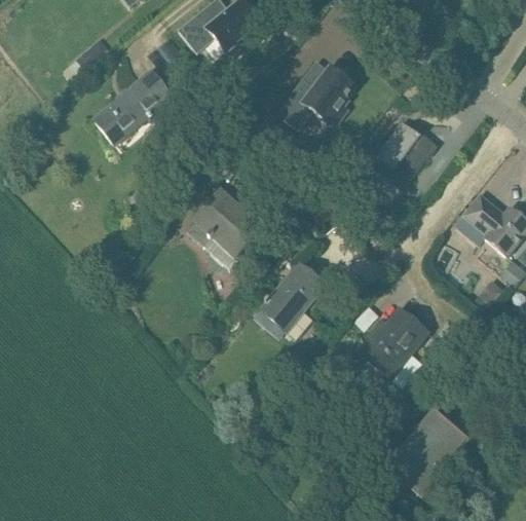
[(215,0),(177,31),(193,51),(211,37),(222,50),(245,32),(250,39),(263,29),(239,0),(237,0),(226,9),(219,0),(215,0)]
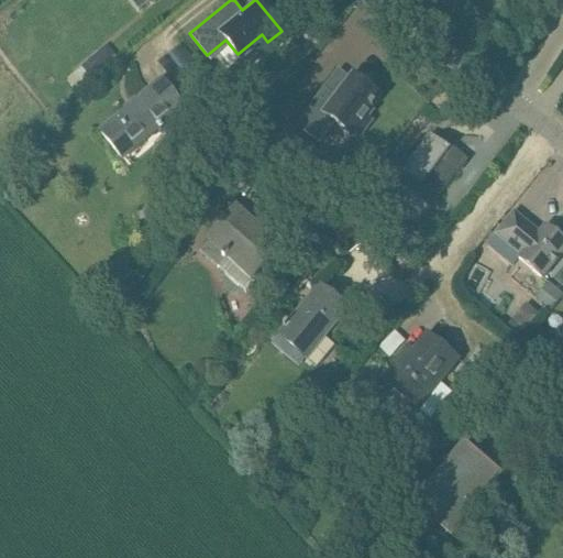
[(537,0),(552,9),(558,0),(537,0)]
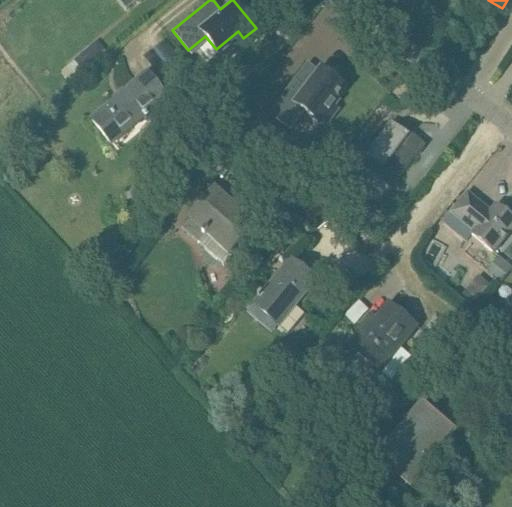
[(83,49),(78,54),(87,64),(94,57),(87,49),(83,49)]
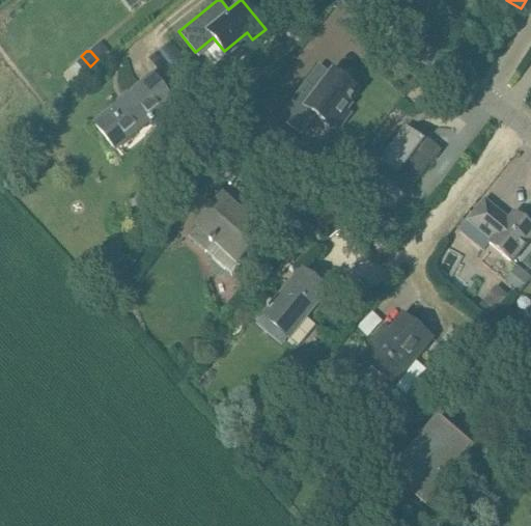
[(77,59),(64,70),(73,81),(85,71),(77,59)]
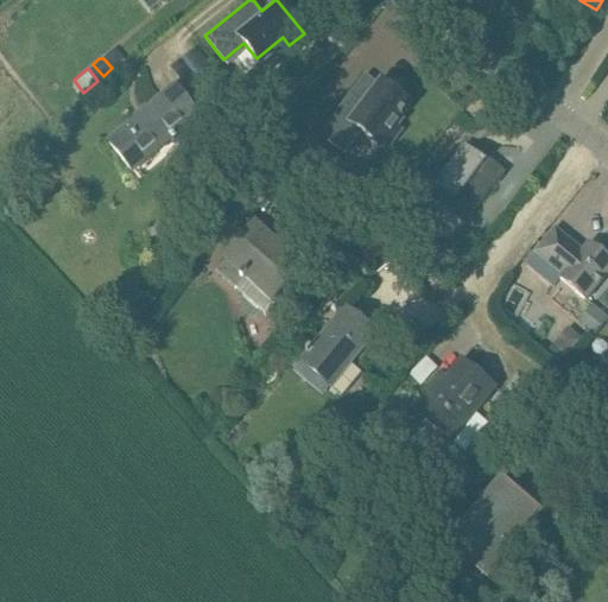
[(403,106),(410,99),(399,90),(401,87),(388,77),(386,80),(382,77),(365,100),(352,89),(321,130),(344,147),(362,126),(380,140),(384,135),(388,139),(400,124),(397,120),(405,108),(403,106)]
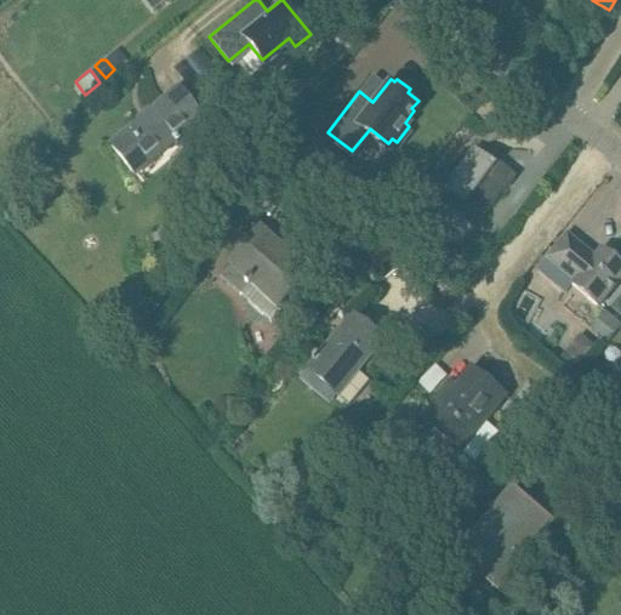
[(288,107),(303,119),(322,96),(306,84),(288,107)]
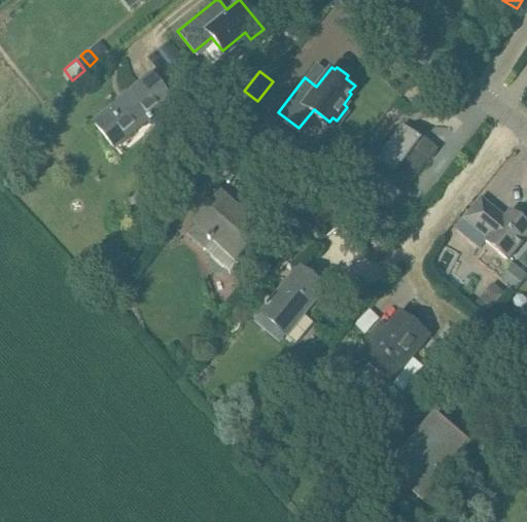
[(152,73),(95,120),(112,141),(143,115),(148,122),(151,119),(149,116),(173,98),(152,73)]
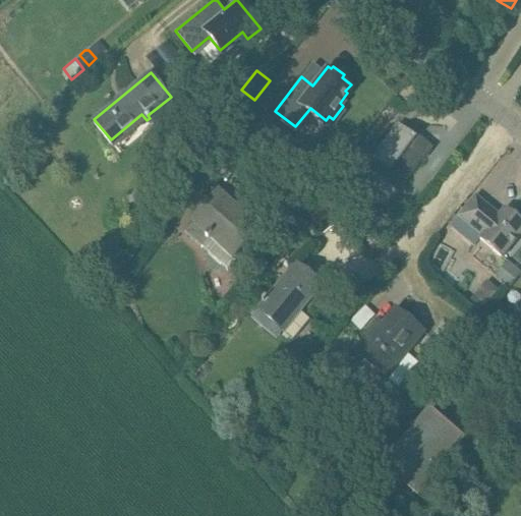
[(399,121),(353,179),(386,204),(398,189),(394,186),(401,178),(404,181),(423,156),(409,145),(416,136),(417,136),(417,135),(399,121)]
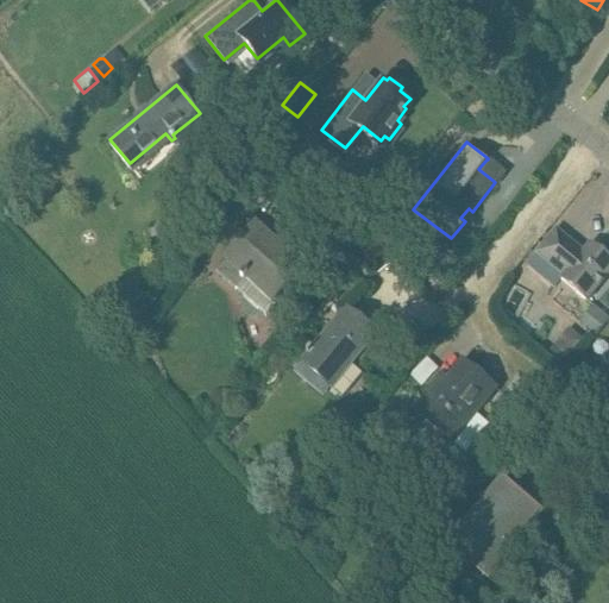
[(228,256),(218,268),(238,286),(265,312),(274,302),(270,299),(315,245),(295,227),(280,245),(253,221),(226,253),(228,256)]
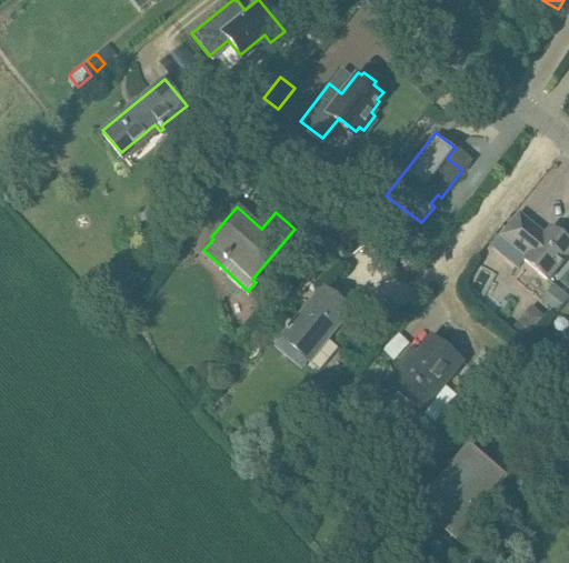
[(518,265),(527,253),(551,273),(568,251),(568,239),(551,224),(545,233),(539,229),(540,228),(519,211),(501,233),(492,244),(518,265)]
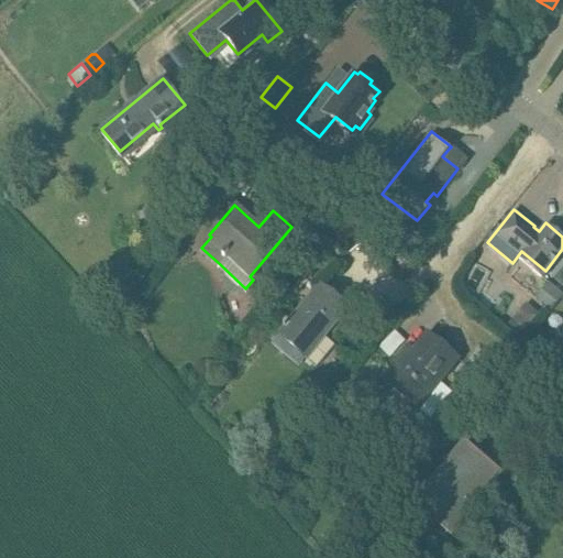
[(537,295),(548,304),(561,286),(550,279),(537,295)]
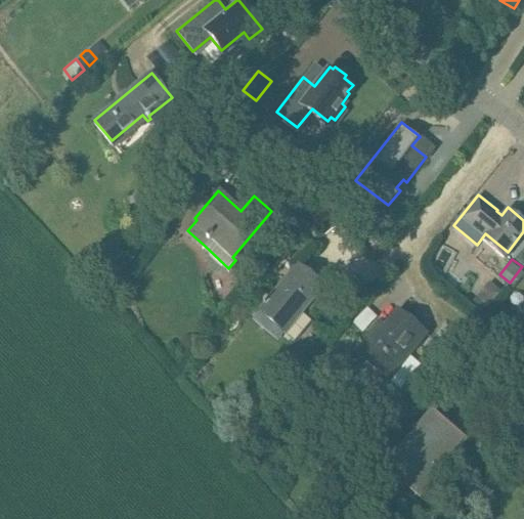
[(285,277),(260,309),(286,330),(296,338),(311,318),(300,309),(305,304),(306,305),(323,284),(298,262),(285,277)]
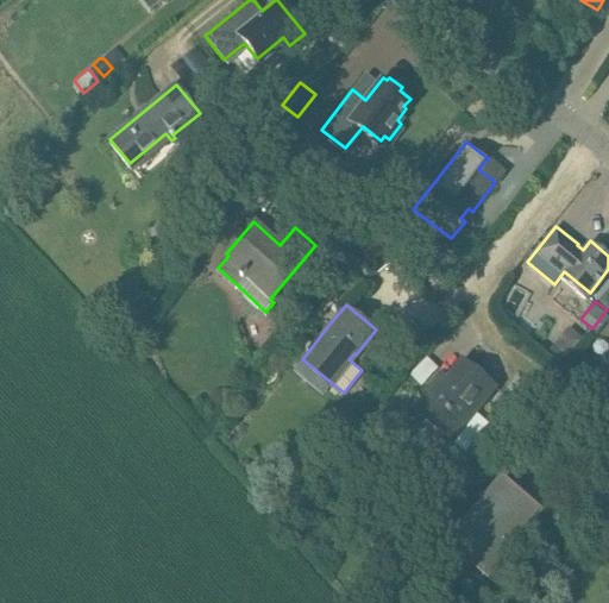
[(547,352),(562,364),(584,337),(570,325),(547,352)]
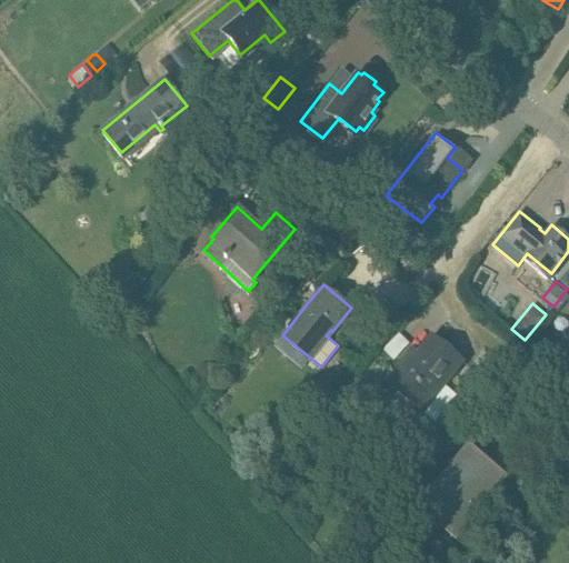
[(542,360),(555,344),(542,333),(529,349),(542,360)]
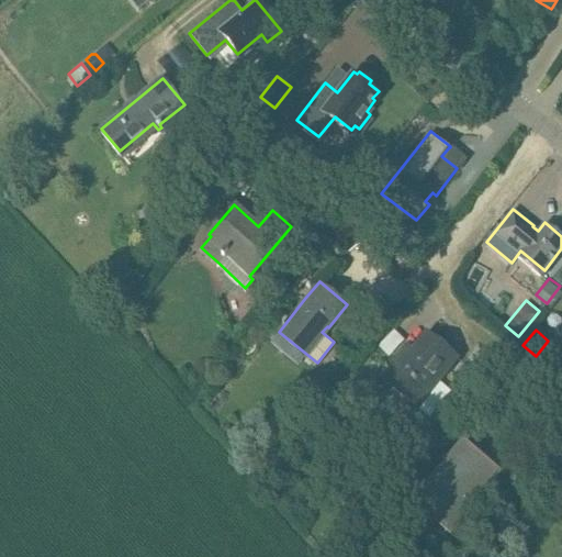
[(458,356),(427,331),(388,379),(418,405),(430,414),(451,389),(439,378),(444,372),(445,372),(458,356)]
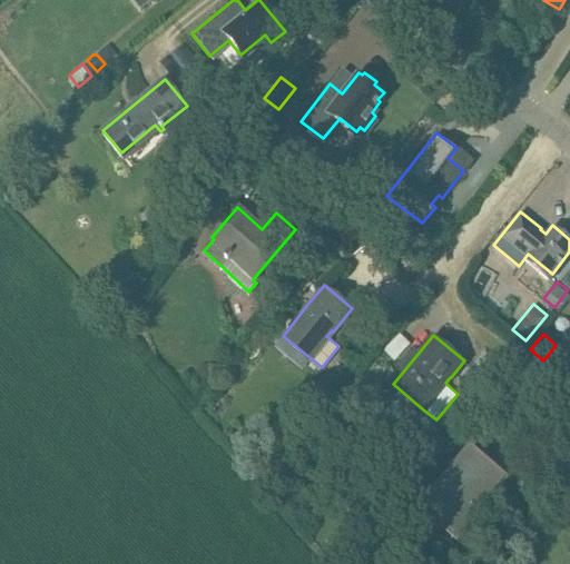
[(471,444),(418,510),(439,526),(451,511),(471,526),(510,476),(471,444)]
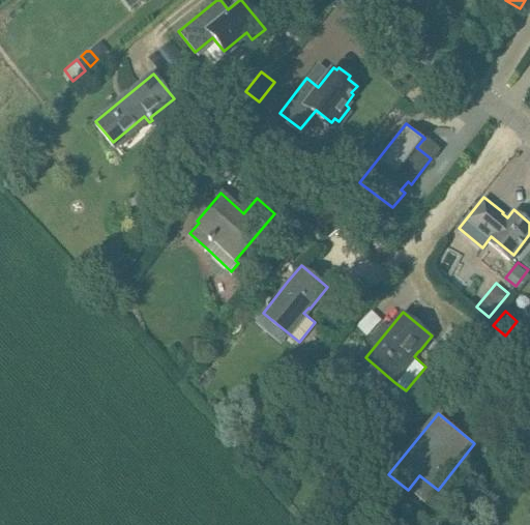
[(342,484),(353,473),(345,464),(333,475),(342,484)]
